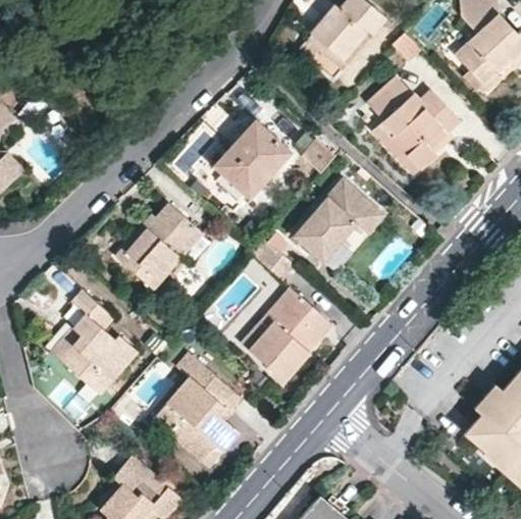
[(322,20),(310,34),(311,35),(347,64),(347,65),(387,18),(366,0),(347,0),(340,8),(336,4),(322,20)]
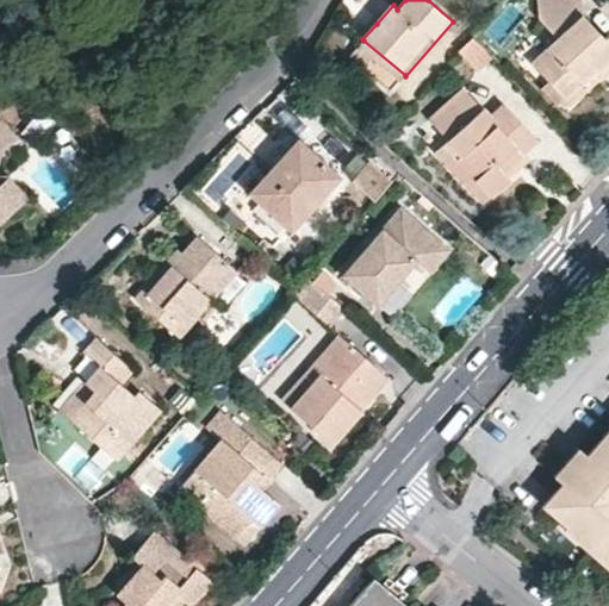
[(582,14),(567,0),(536,0),(538,20),(558,41),(530,64),(548,82),(564,99),(596,72),(603,79),(608,73),(608,36),(604,39),(582,14)]
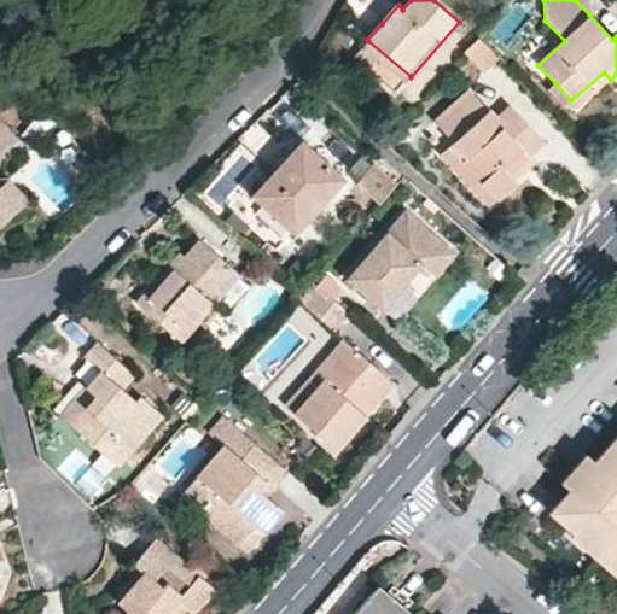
[(588,0),(575,0),(589,15),(588,0)]
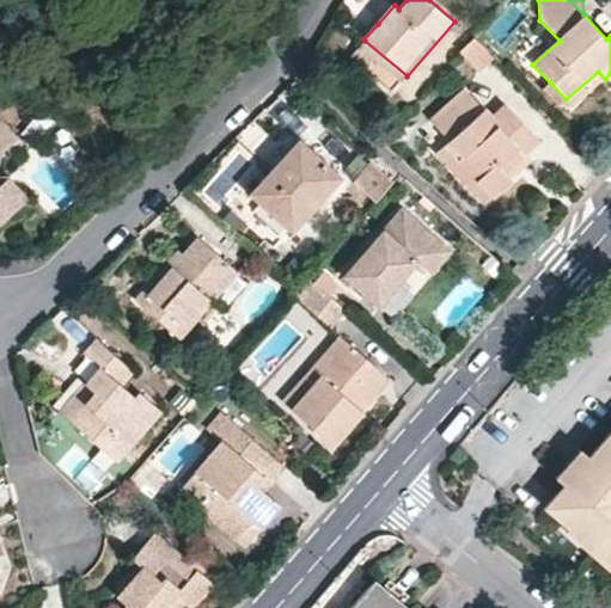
[(494,59),(474,36),(459,53),(478,73),(494,59)]
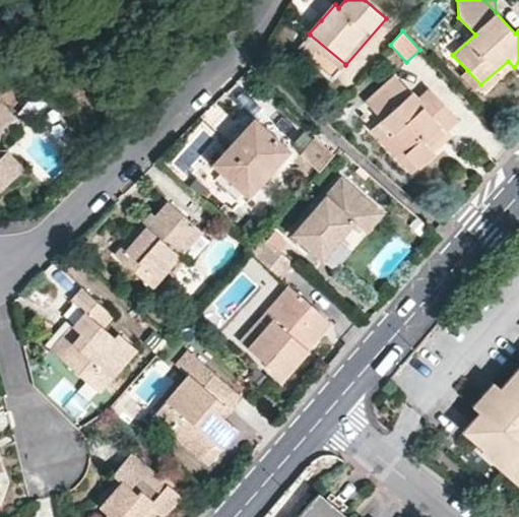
[(345,64),(310,35),(297,50),(308,60),(316,51),(339,71),(345,64)]
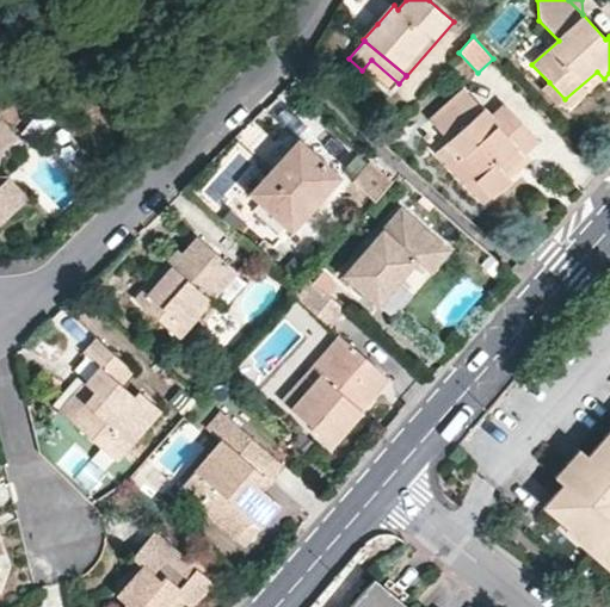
[(565,99),(549,82),(541,90),(556,106),(565,99)]
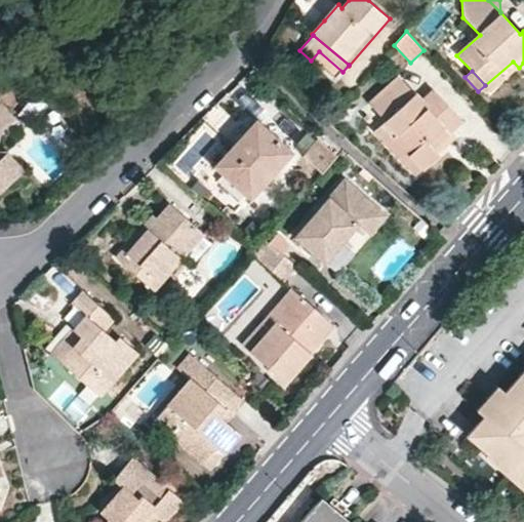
[(369,105),(386,123),(398,135),(394,139),(421,170),(438,155),(433,149),(427,142),(443,127),(450,134),(464,122),(435,89),(420,102),(399,77),(369,105)]
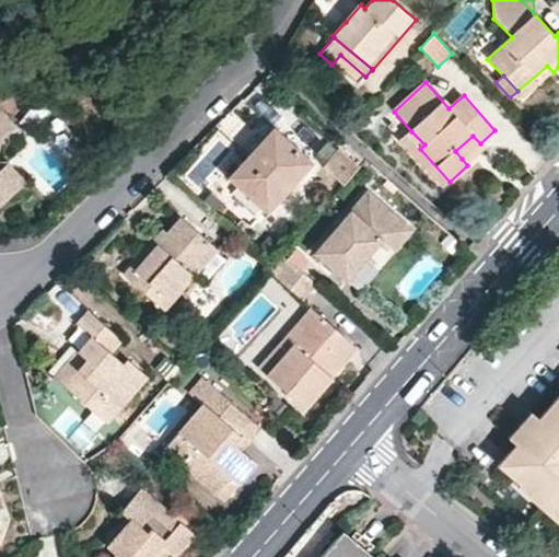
[(0,143),(18,127),(0,108),(0,208),(1,209),(16,195),(0,177),(0,143)]
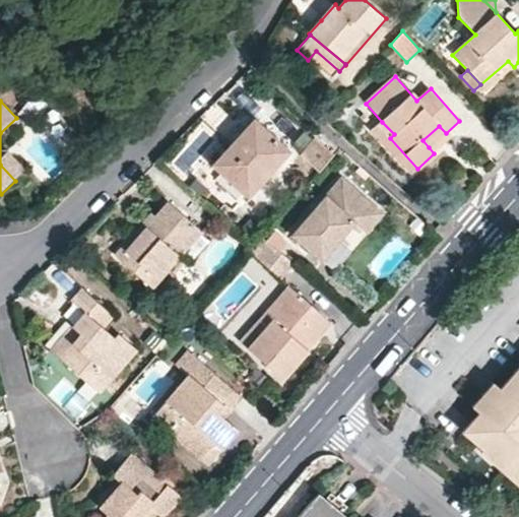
[(238,141),(215,167),(248,196),(288,151),(255,120),(238,141)]
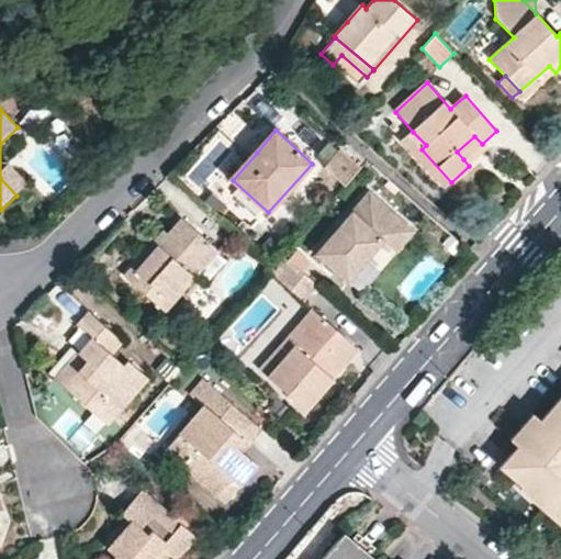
[(426,145),(413,132),(401,143),(444,189),(451,182),(422,149),(426,145)]
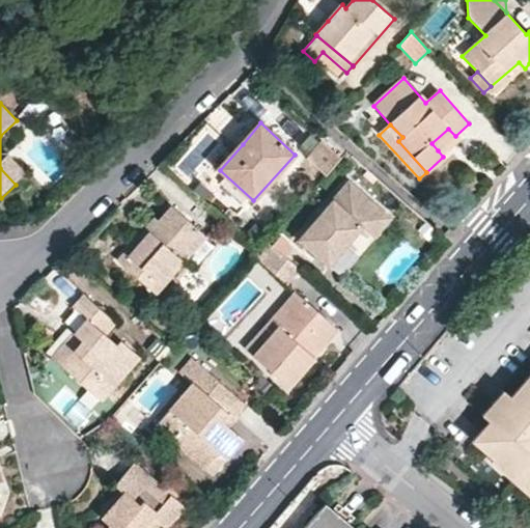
[(431,143),(438,150),(448,142),(455,136),(448,129),(431,143)]
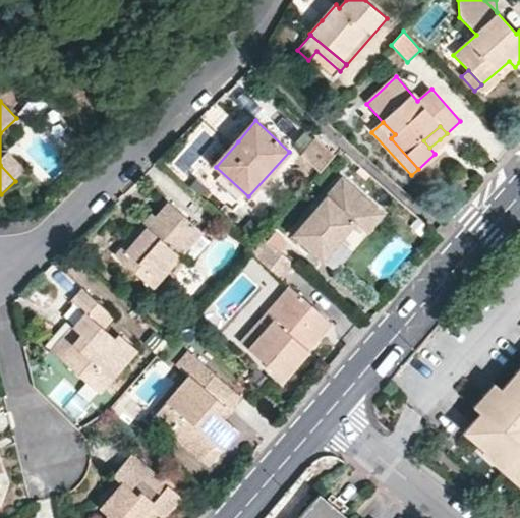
[(302,157),(320,173),(335,156),(316,139),(302,157)]
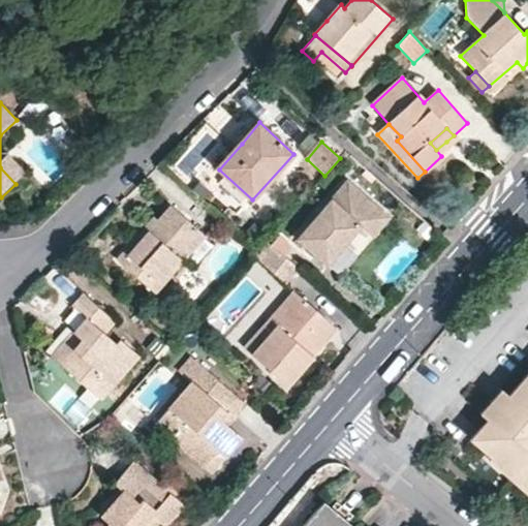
[(28,172),(6,151),(0,156),(0,167),(16,184),(28,172)]
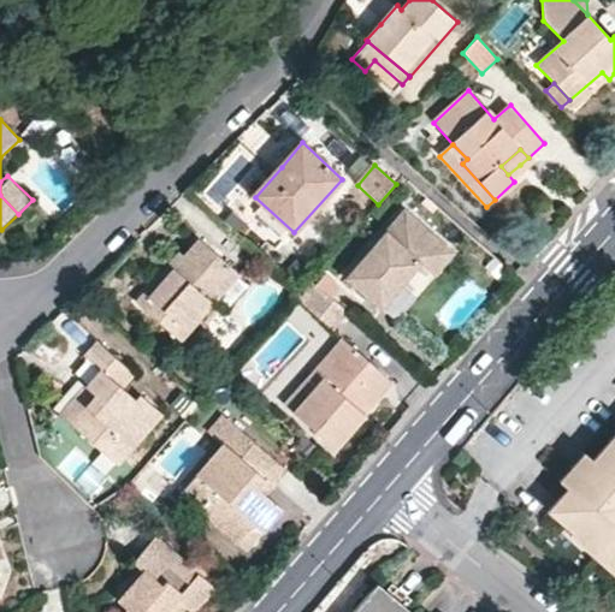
[(404,209),(344,278),(379,308),(406,279),(418,265),(432,277),(454,251),(404,209)]
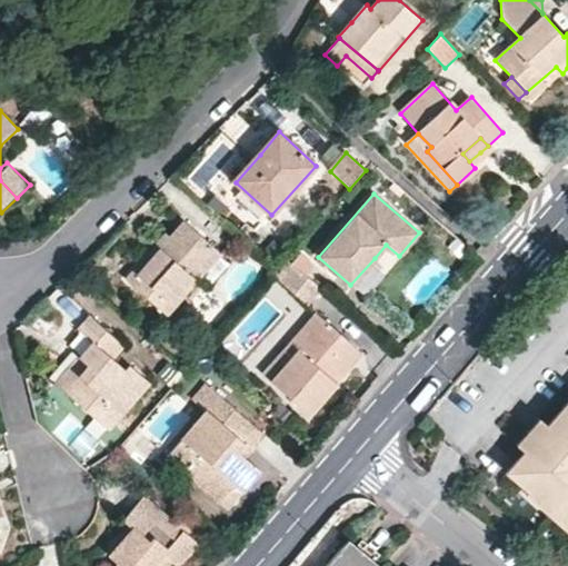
[(150,260),(145,255),(123,278),(161,311),(193,277),(199,280),(221,256),(221,255),(185,221),(171,237),(150,260)]
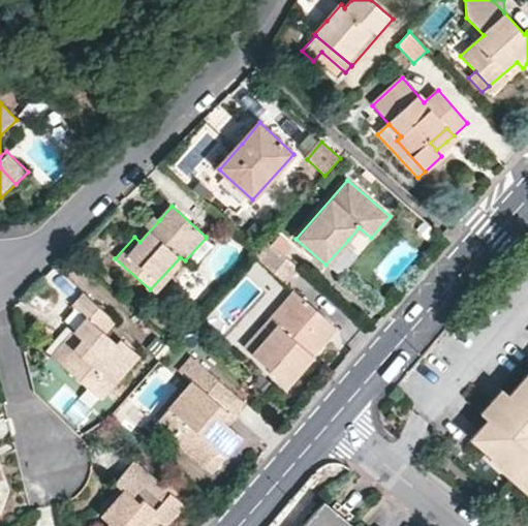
[(141,229),(134,237),(140,242),(159,220),(153,215),(141,229)]
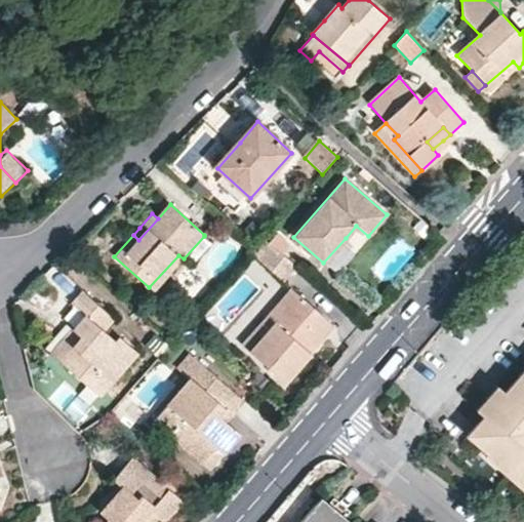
[(211,242),(204,236),(184,258),(191,266),(211,242)]
